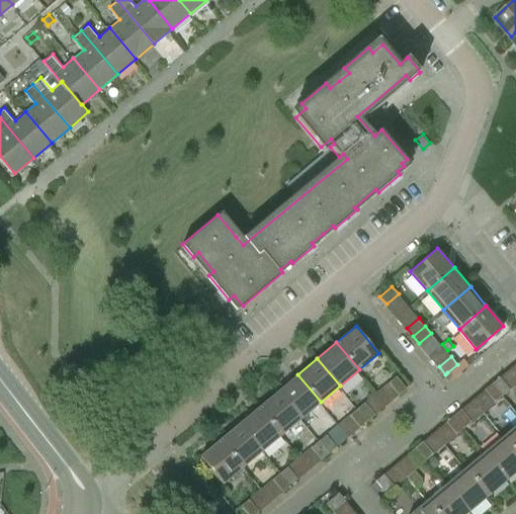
[(457,364),(447,372),(452,377),(469,363),(464,358),(457,364)]
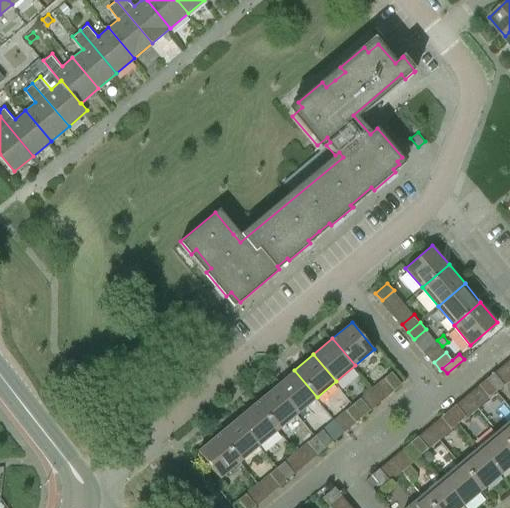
[(294,370),(275,386),(298,413),(317,397),(294,370)]
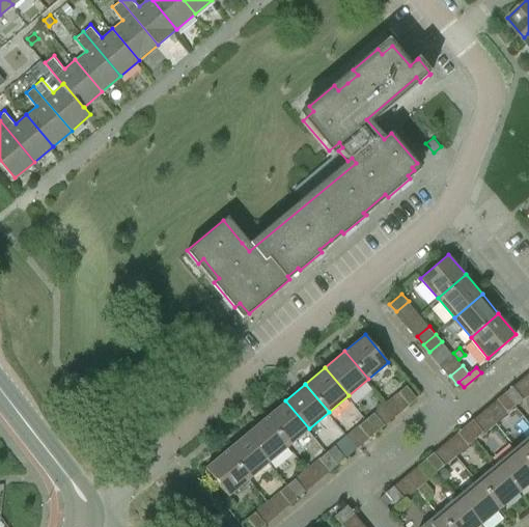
[(410,404),(417,396),(407,384),(399,391),(410,404)]
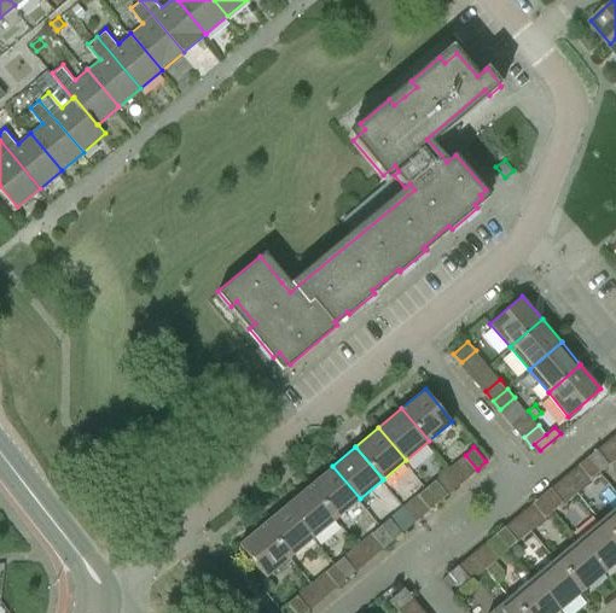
[(597,448),(588,455),(600,470),(609,462),(597,448)]
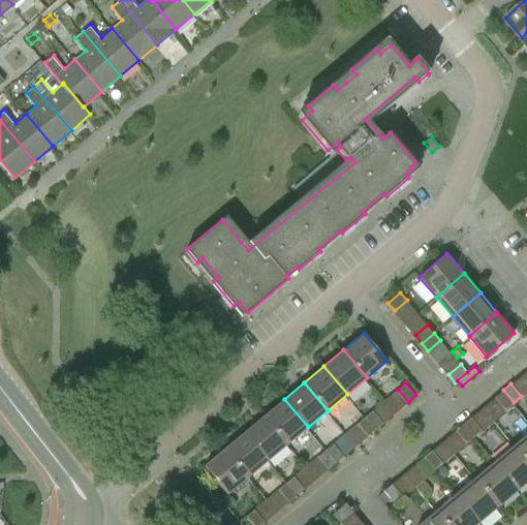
[(505,408),(514,402),(503,390),(495,396),(505,408)]
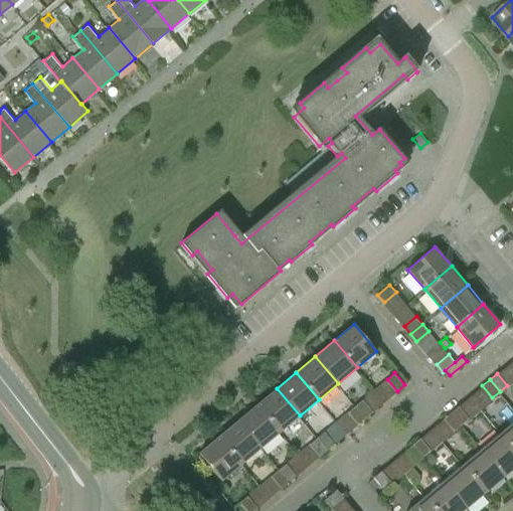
[(258,404),(281,432),(300,415),(277,388),(258,404)]
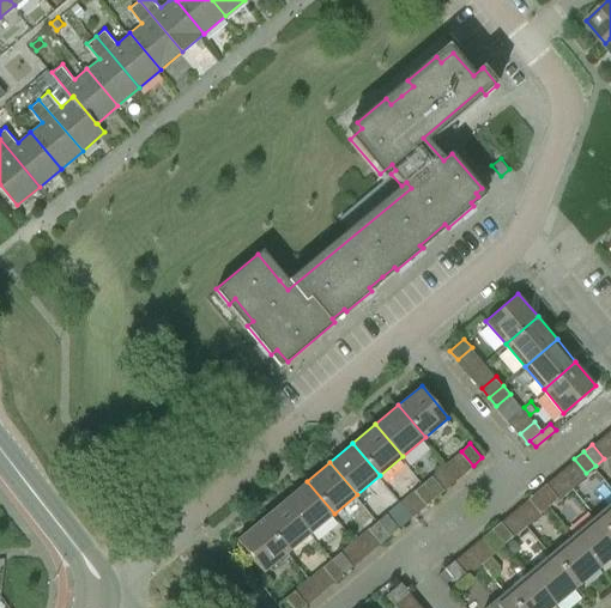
[(433,474),(424,482),(436,497),(445,488),(433,474)]
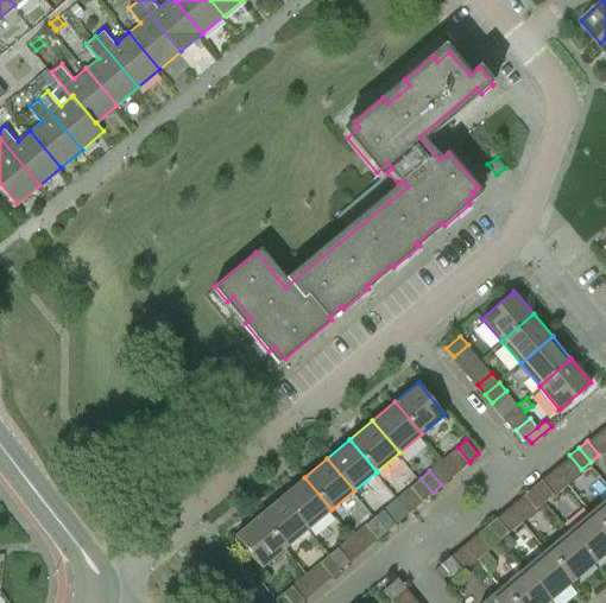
[(282,496),(309,528),(332,509),(304,477),(282,496)]
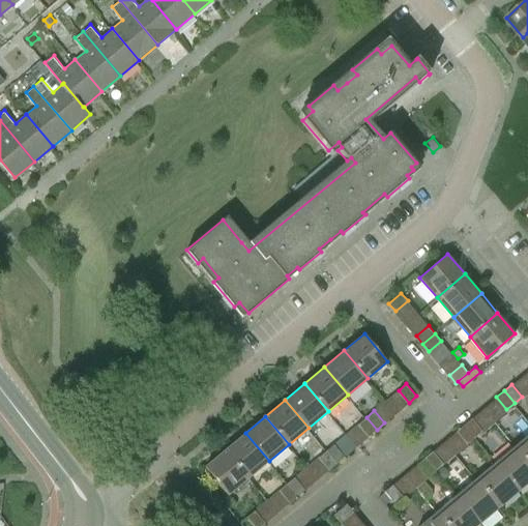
[(369,436),(377,430),(367,417),(358,424),(369,436)]
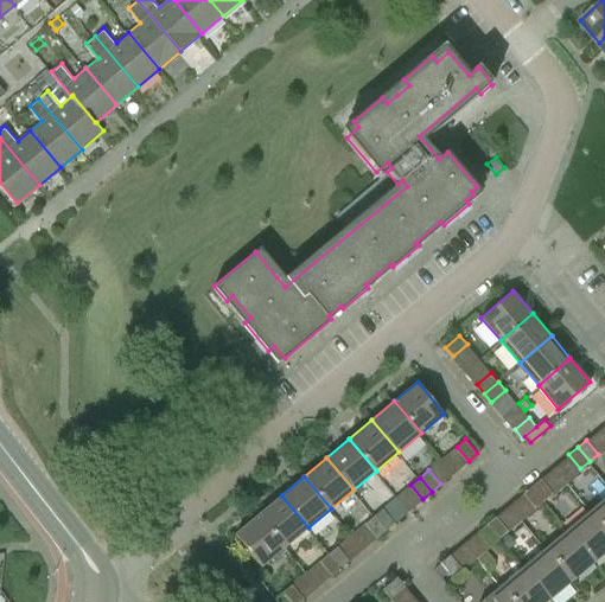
[(541,478),(533,485),(545,499),(553,492),(541,478)]
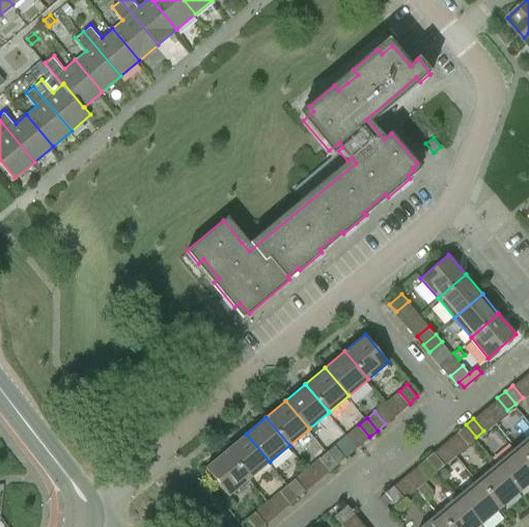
[(468,443),(476,437),(466,424),(457,431),(468,443)]
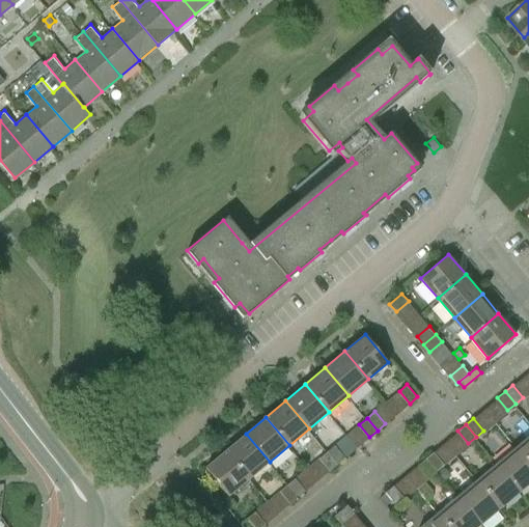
[(226,449),(250,477),(270,462),(246,434),(226,449)]
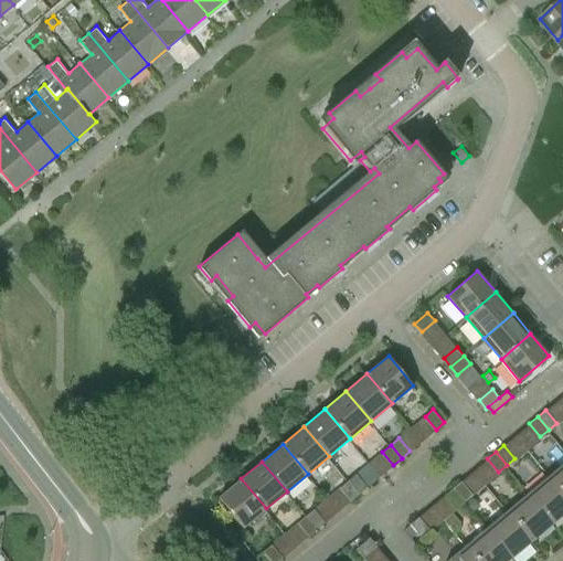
[(562,464),(550,475),(562,489),(562,464)]
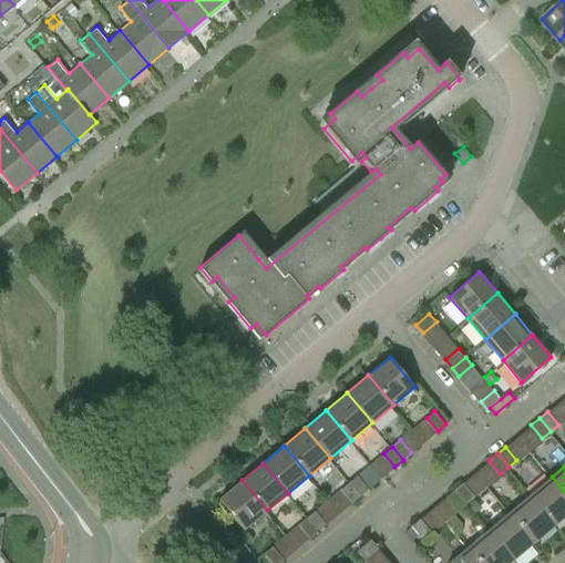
[(358,474),(350,481),(361,494),(369,488),(358,474)]
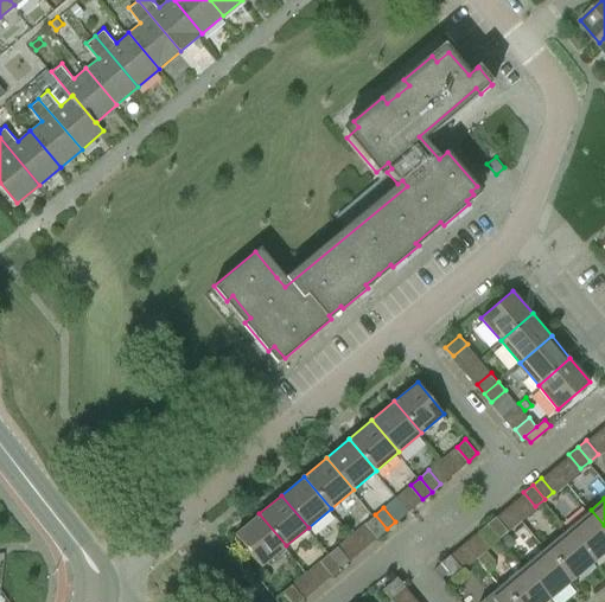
[(604,525),(591,510),(568,529),(596,561),(604,552),(604,525)]
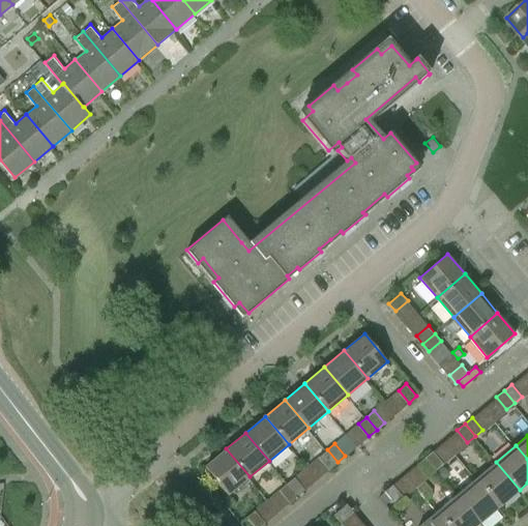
[(250,476),(226,448),(206,466),(229,494),(250,476)]
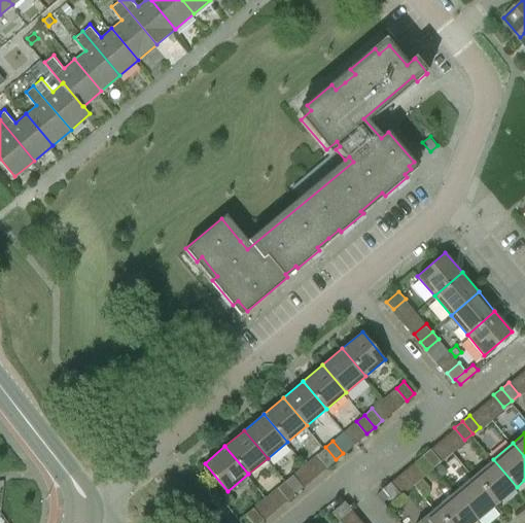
[(327,465),(336,459),(325,447),(317,453),(327,465)]
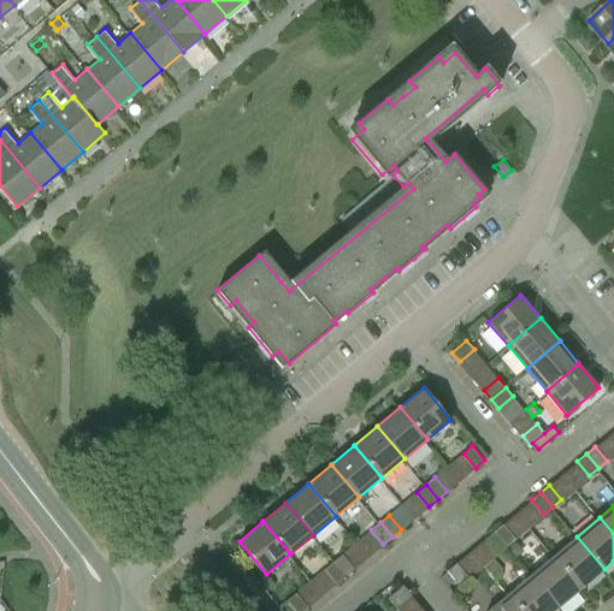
[(503,523),(495,531),(507,545),(515,538),(503,523)]
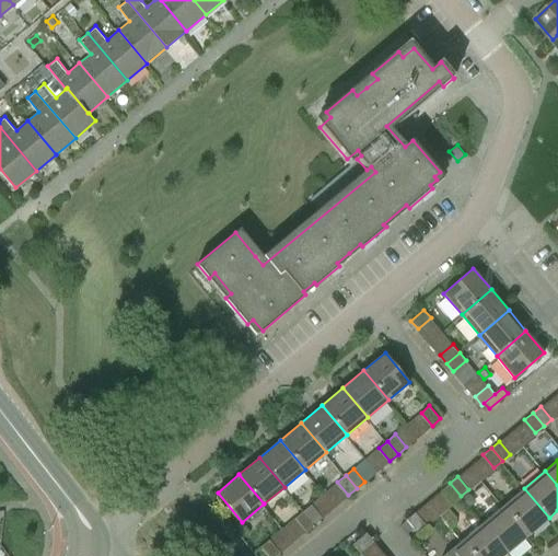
[(452,502),(461,496),(450,483),(441,489),(452,502)]
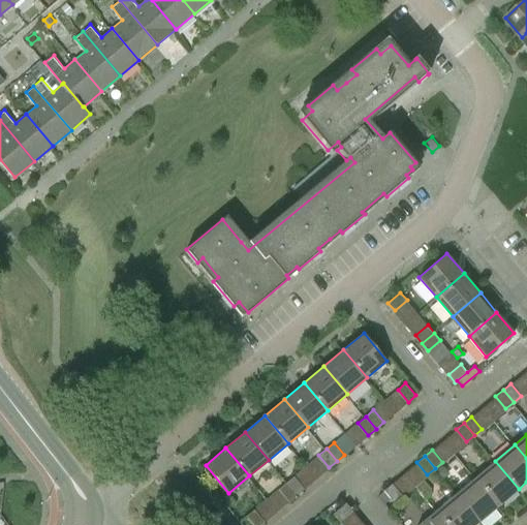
[(519,489),(495,461),(475,477),(499,504),(519,489)]
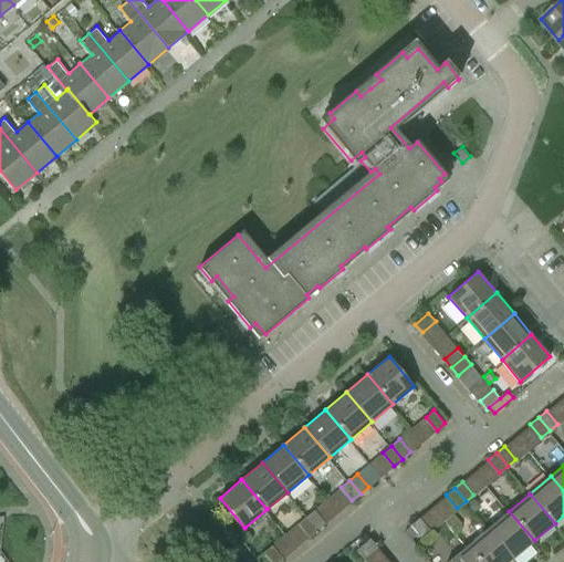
[(315,509),(306,516),(317,529),(326,522),(315,509)]
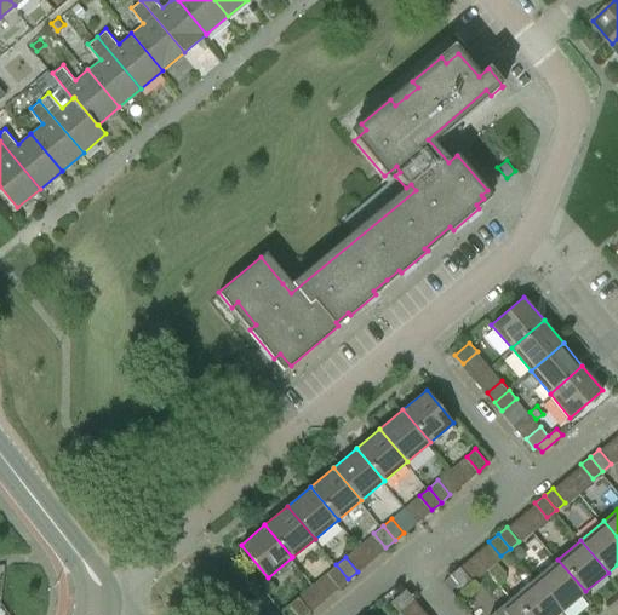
[(562,610),(585,591),(558,559),(534,579),(562,610)]
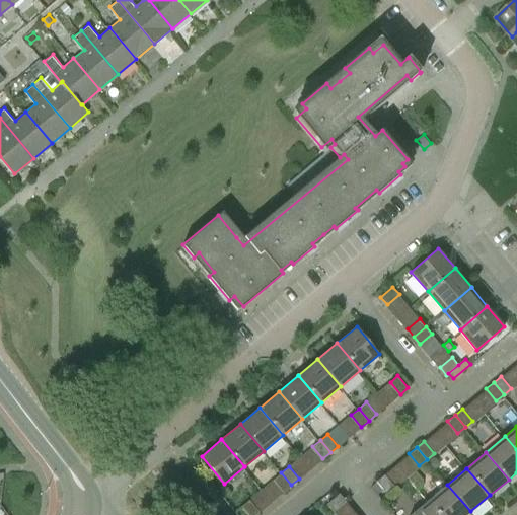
[(284,491),(291,485),(281,472),(274,479),(284,491)]
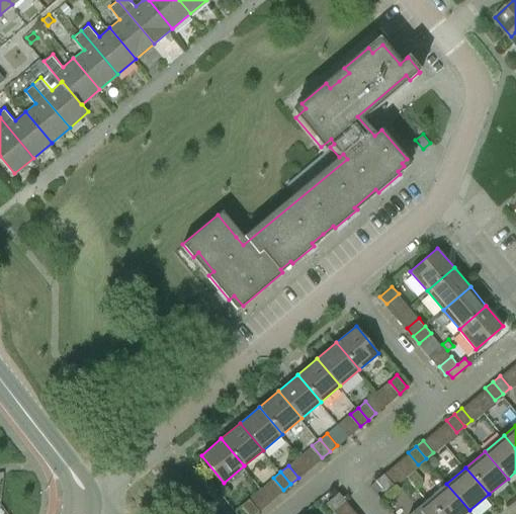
[(387,491),(395,485),(384,473),(376,479),(387,491)]
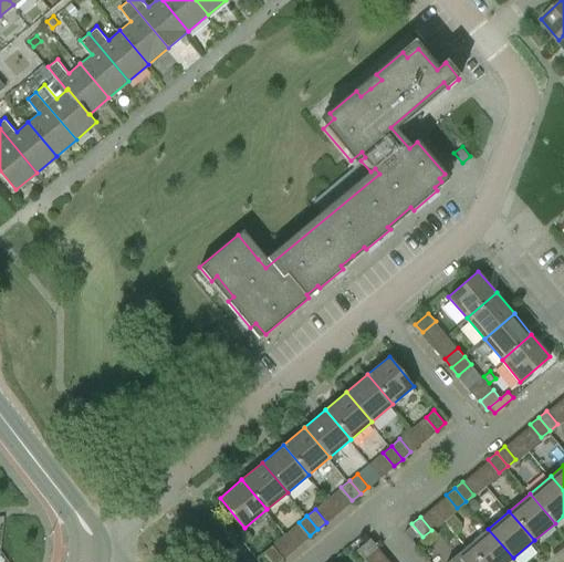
[(467,547),(480,561),(508,561),(513,558),(488,529),(467,547)]
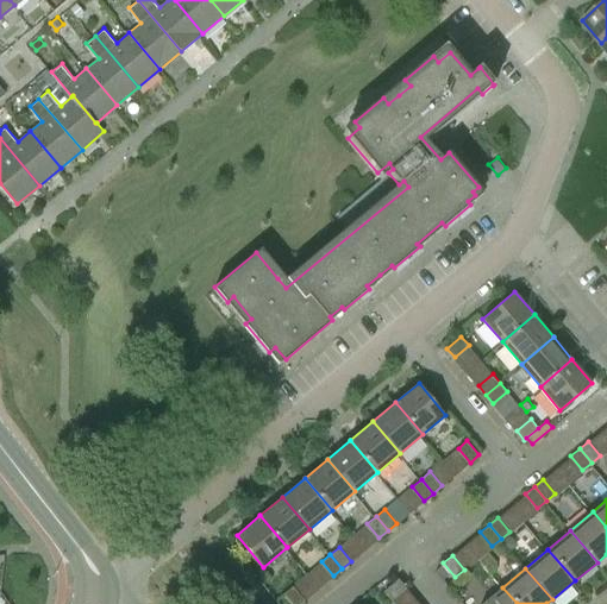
[(385,589),(393,598),(407,586),(399,577),(385,589)]
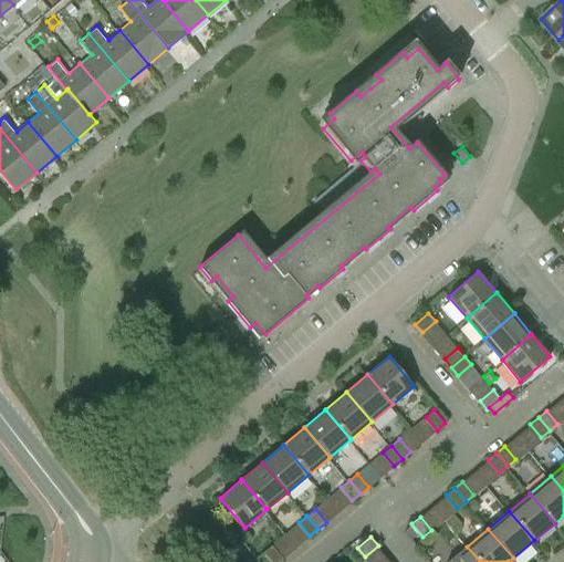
[(273,561),(278,561),(283,558),(273,544),(264,551),(273,561)]
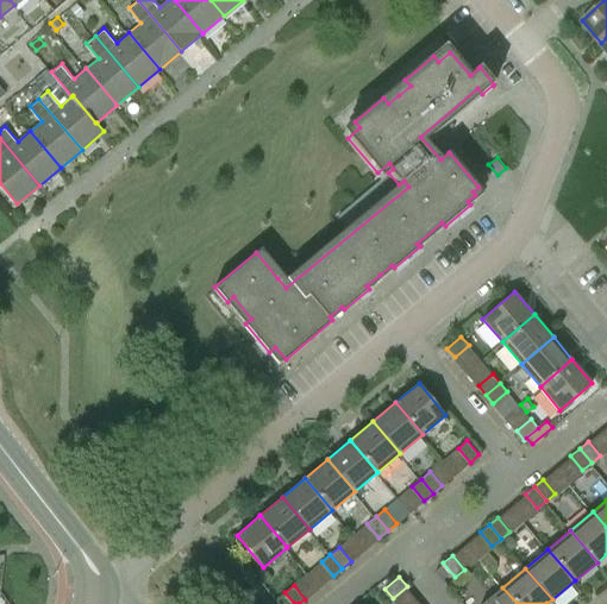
[(517,603),(502,587),(482,603),(517,603)]
